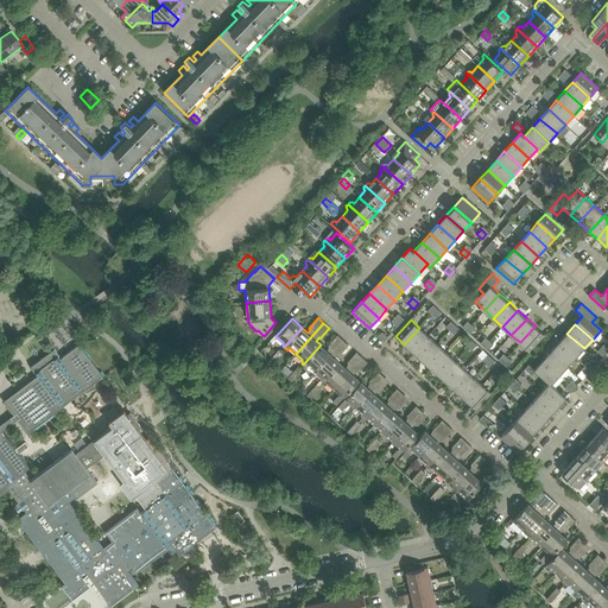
[(536,325),(520,342),(531,352),(545,335),(536,325)]
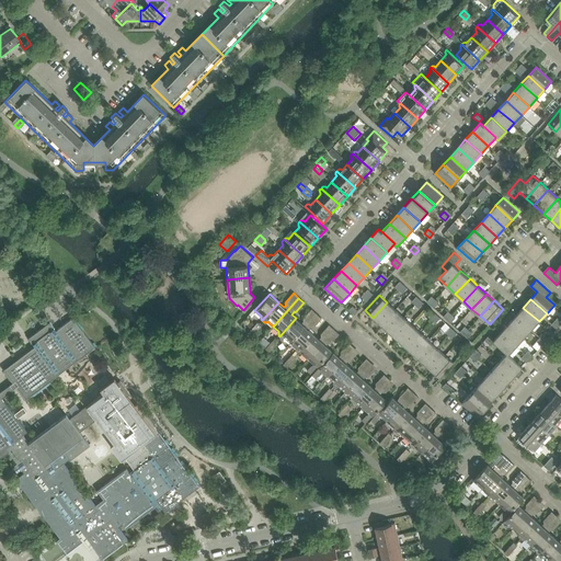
[(380,324),(396,309),(387,302),(373,318),(380,324)]
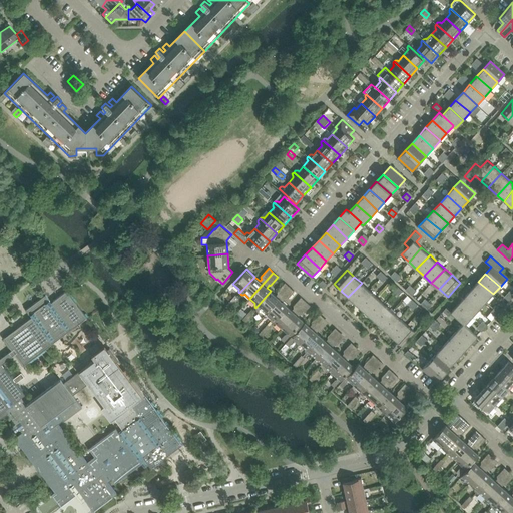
[(486,302),(493,294),(478,282),(472,289),(486,302)]
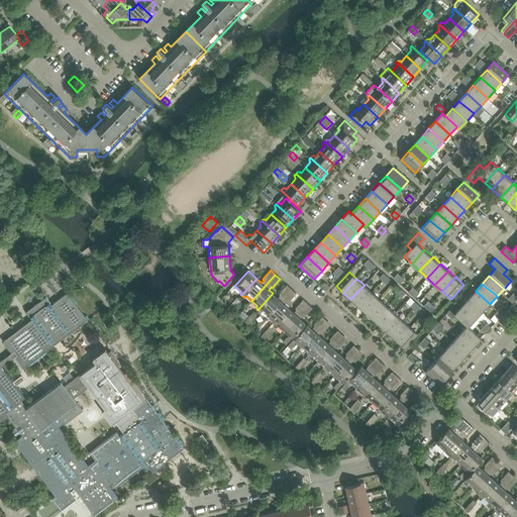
[(268,315),(291,289),(287,285),(279,293),(279,295),(280,295),(278,297),(273,293),(257,310),(260,311),(262,311),(263,310),(268,315)]
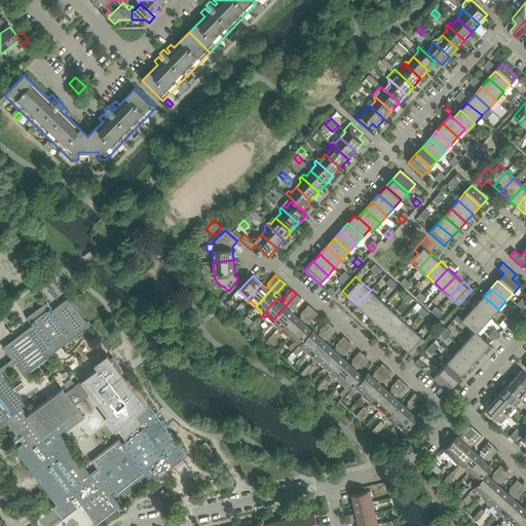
[(364,311),(378,297),(371,290),(357,304),(364,311)]
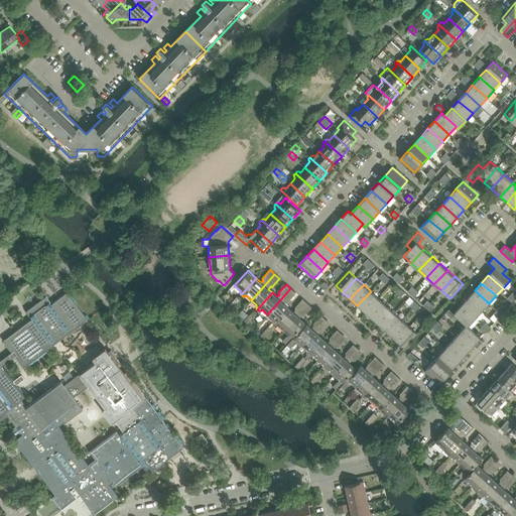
[(398,294),(402,289),(398,286),(394,291),(398,294)]
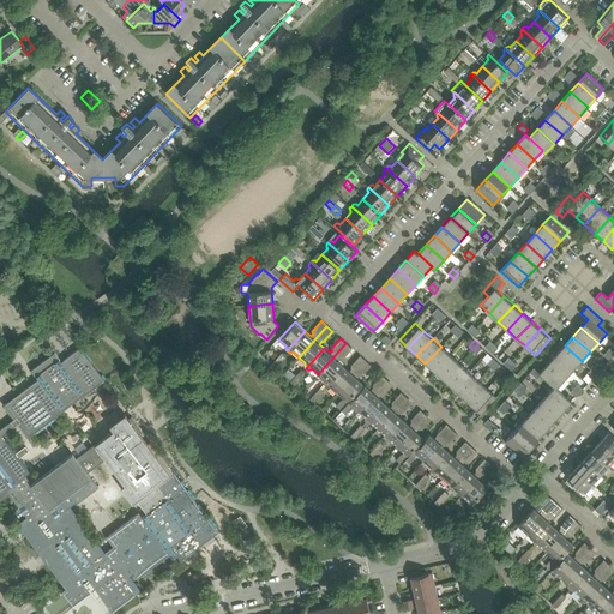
[(338,360),(341,357),(342,359),(343,359),(351,348),(345,343),(318,374),(325,380),(324,381),(324,384),(325,385),(344,366),(338,360)]
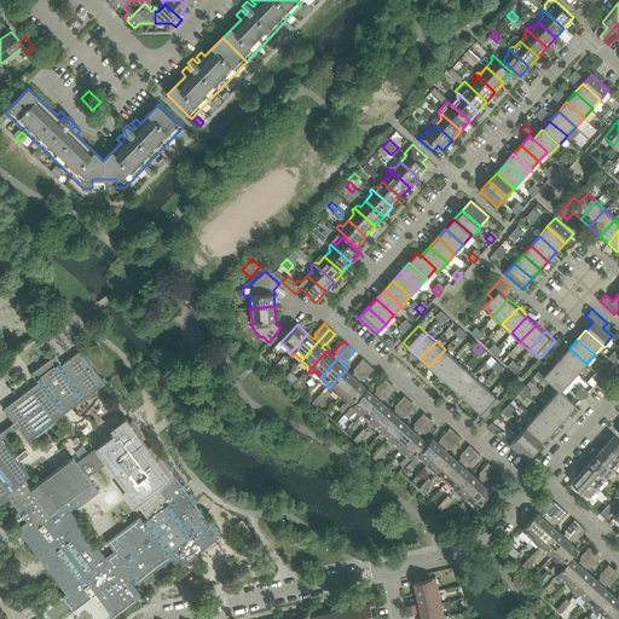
[(579,372),(586,364),(570,348),(561,357),(579,372)]
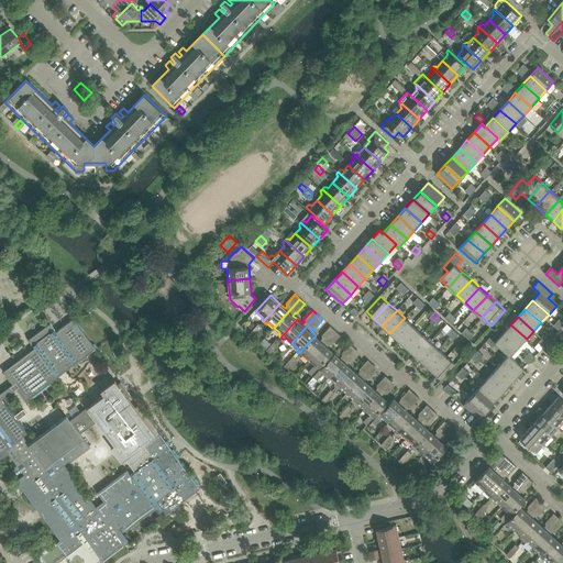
[(0,459),(0,460),(9,453),(11,455),(14,461),(19,466),(21,468),(22,470),(24,474),(15,479),(24,490),(61,539),(56,542),(66,555),(81,543),(84,542),(86,544),(87,547),(91,543),(96,549),(100,554),(102,558),(105,560),(130,541),(120,528),(123,526),(127,530),(155,509),(156,507),(153,504),(157,500),(164,510),(166,512),(200,487),(138,405),(135,407),(129,397),(131,395),(121,382),(118,384),(114,379),(100,390),(100,389),(83,403),(86,407),(70,419),(67,415),(50,428),(36,438),(30,443),(24,435),(23,435),(28,432),(18,420),(28,412),(24,408),(14,416),(2,399),(17,388),(26,400),(55,378),(56,378),(56,377),(78,361),(96,348),(74,318),(56,330),(50,321),(29,338),(35,346),(3,370),(10,378),(13,383),(7,387),(0,392),(0,459)]
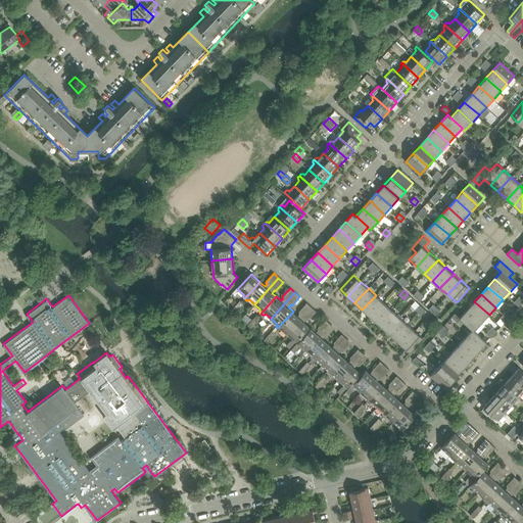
[(370,317),(384,302),(376,295),(362,310),(370,317)]
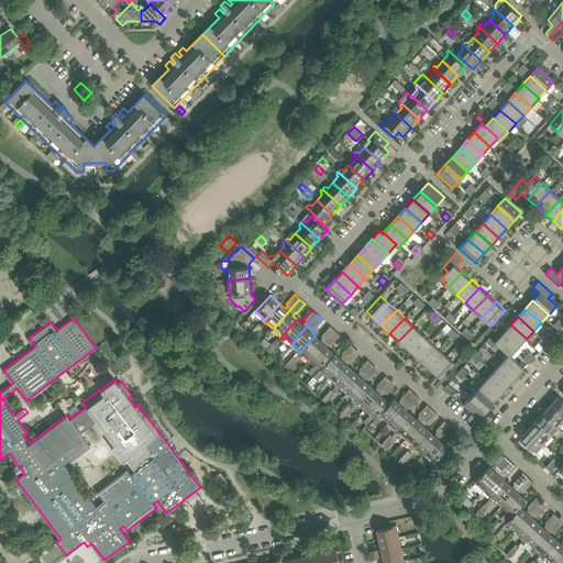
[(558,330),(562,327),(556,321),(553,326),(558,330)]
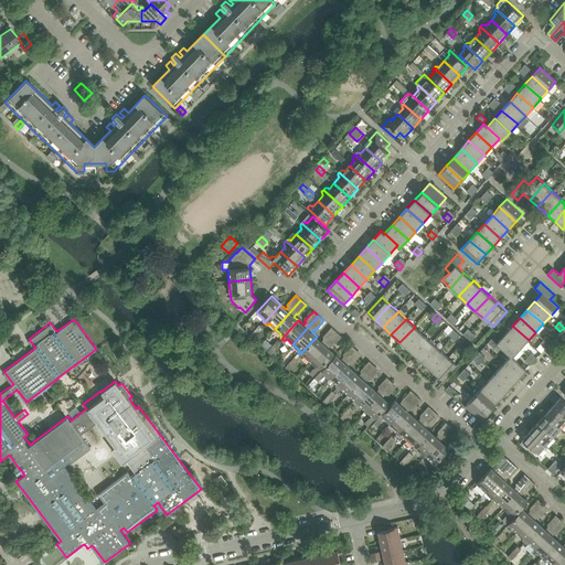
[(521,349),(529,340),(512,326),(504,334),(521,349)]
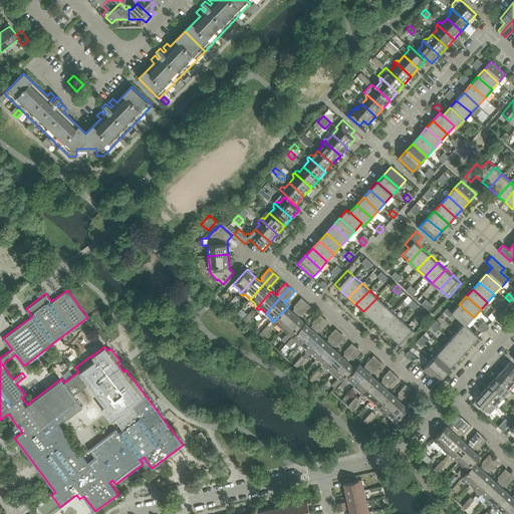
[(282,328),(306,302),(301,297),(293,306),(294,307),(292,310),(288,306),(272,322),(274,324),(276,324),(277,322),(282,328)]
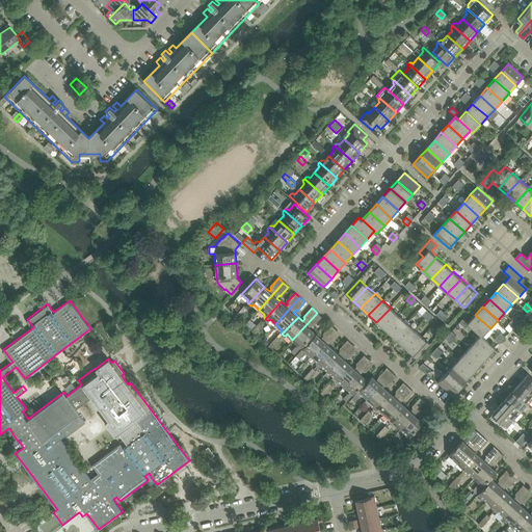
[(384,329),(399,315),(391,308),(376,322),(384,329)]
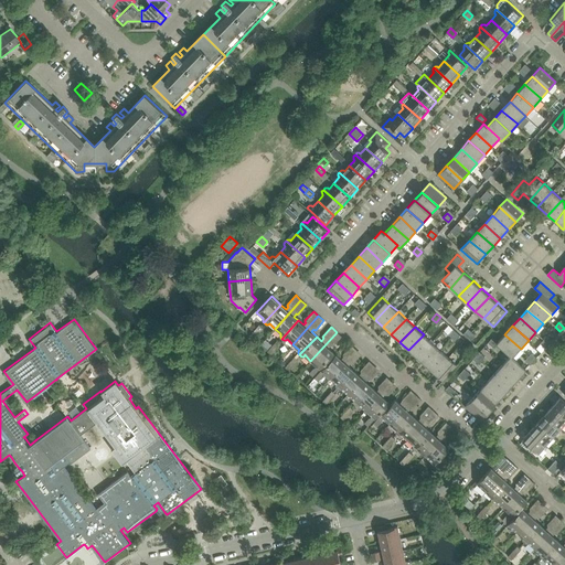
[(471,331),(466,337),(470,340),(475,336),(471,331)]
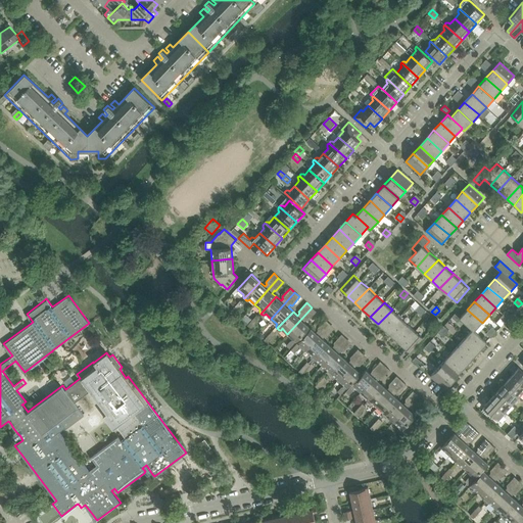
[(304,322),(306,319),(307,320),(308,320),(316,312),(312,307),(287,334),(293,338),(291,340),(286,345),(289,348),(310,326),(304,322)]
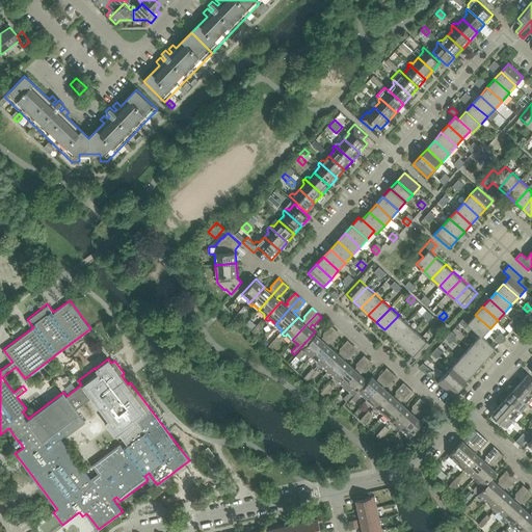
[(392,337),(406,322),(399,315),(384,329),(392,337)]
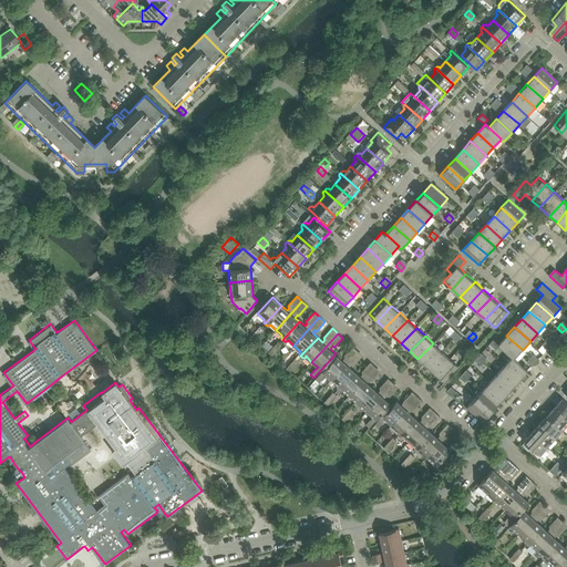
[(515,359),(523,350),(506,336),(498,344),(512,358),(513,357),(514,359),(515,359)]
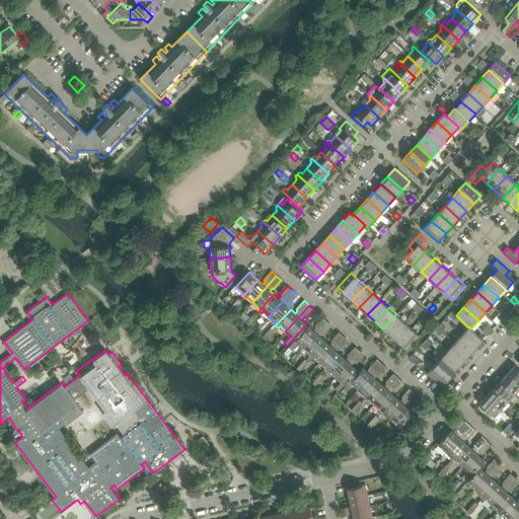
[(501,320),(504,316),(500,311),(496,315),(501,320)]
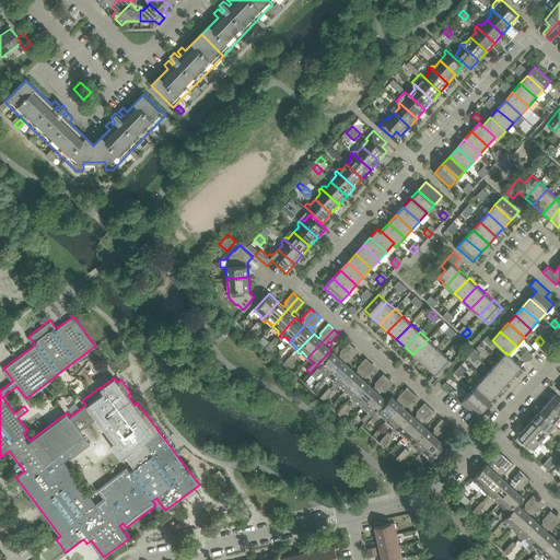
[(421,362),(436,347),(428,339),(412,354),(421,362)]
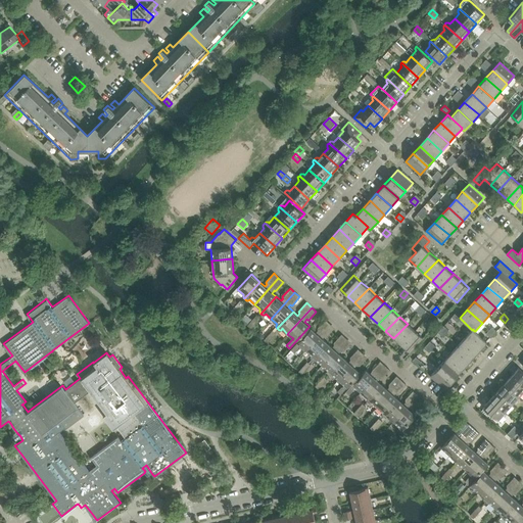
[(401,345),(415,331),(408,324),(393,338),(401,345)]
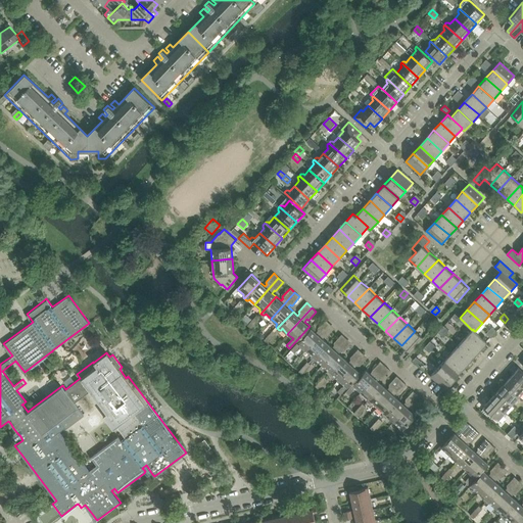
[(311,327),(291,349),(294,352),(299,347),(298,346),(300,344),(305,349),(319,335),(311,327)]
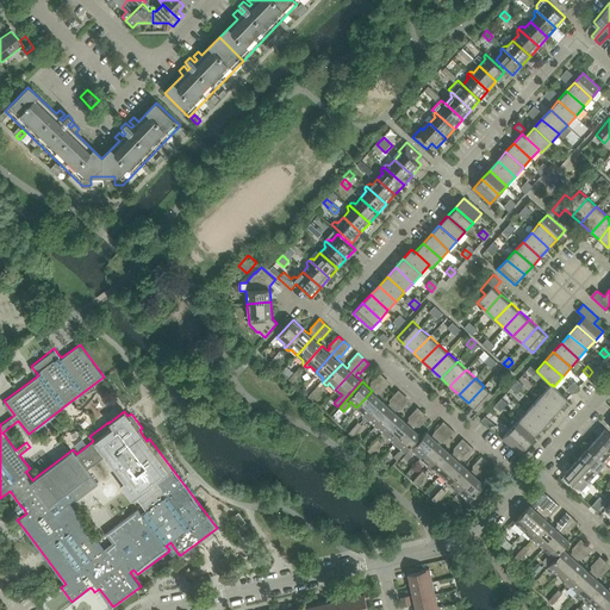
[(570,399),(554,386),(553,386),(552,384),(551,385),(543,393),(561,408),(570,399)]
